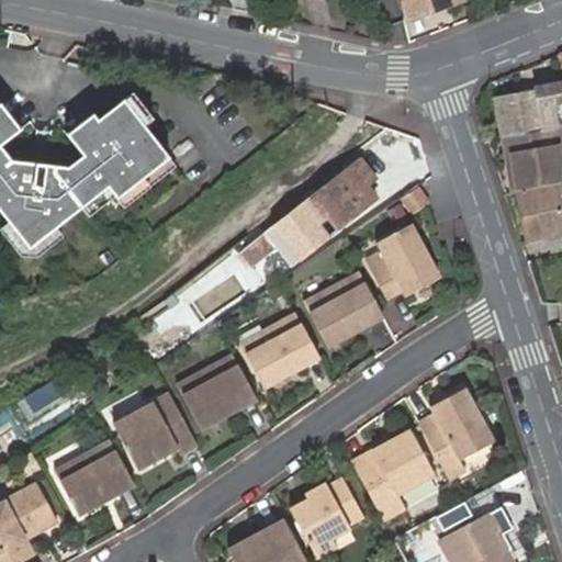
[(398,0),(404,22),(463,0),(398,0)]
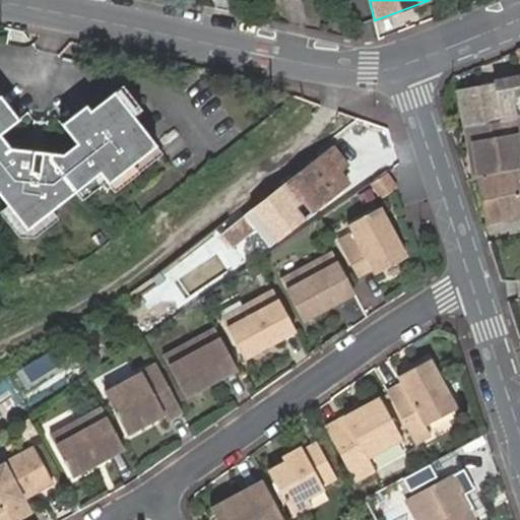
[(459,90),(465,127),(501,121),(514,119),(519,116),(519,114),(519,75),(498,80),(498,84),(494,85),(459,90)]
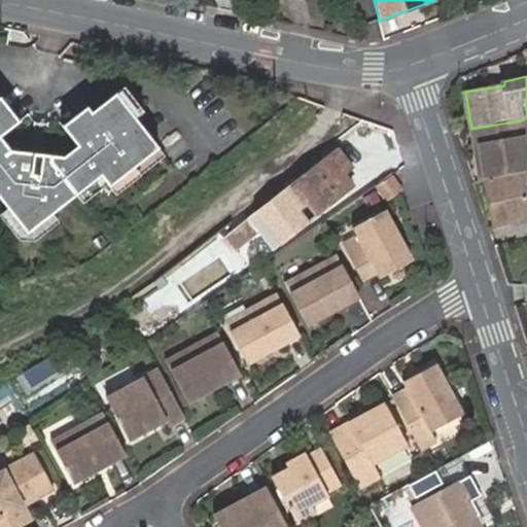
[(0,197),(9,209),(29,235),(54,216),(79,197),(104,178),(110,186),(161,148),(139,120),(119,95),(94,112),(90,107),(65,126),(77,141),(79,145),(62,157),(14,151),(3,136),(6,134),(23,121),(4,95),(0,97),(0,197)]
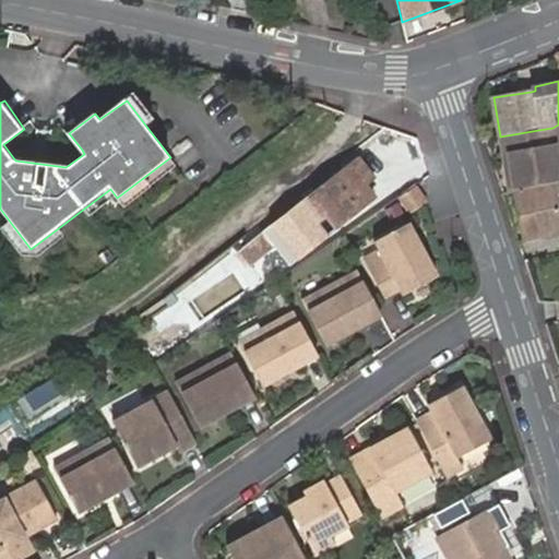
[(558,182),(558,122),(558,125),(552,128),(538,130),(500,137),(509,192),(512,191),(558,182)]
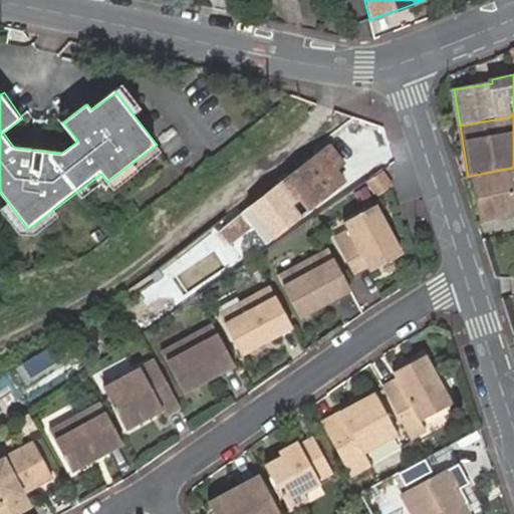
[(219,227),(227,236),(231,240),(263,216),(276,206),(284,217),(271,226),(277,234),(336,187),(327,175),(340,165),(325,145),(219,227)]
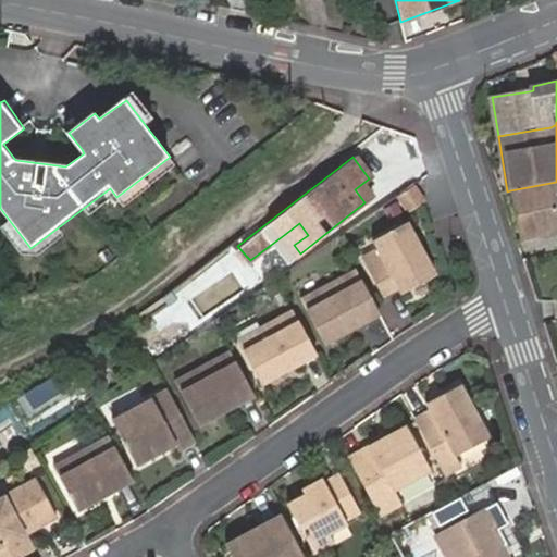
[(428,176),(422,161),(373,188),(380,201),(428,176)]
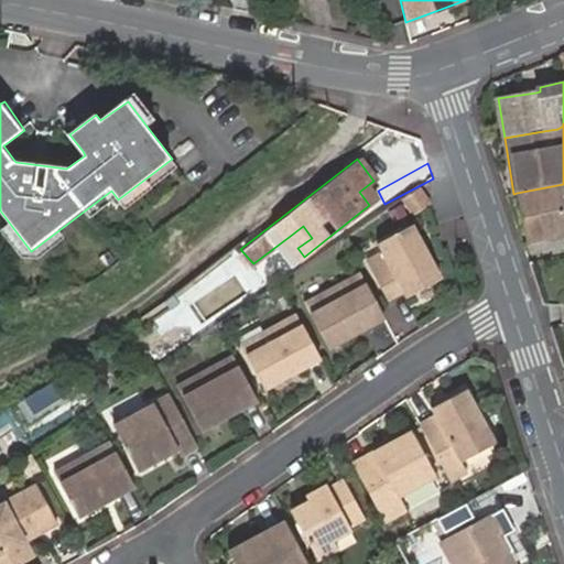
[(563,184),(517,193),(527,240),(563,234),(563,184)]
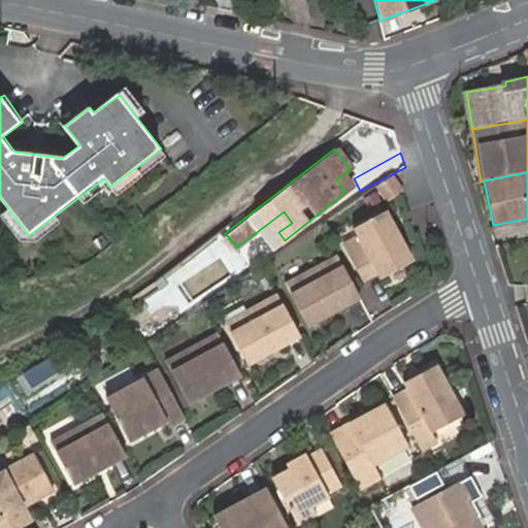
[(402,190),(394,175),(380,185),(388,197),(402,190)]
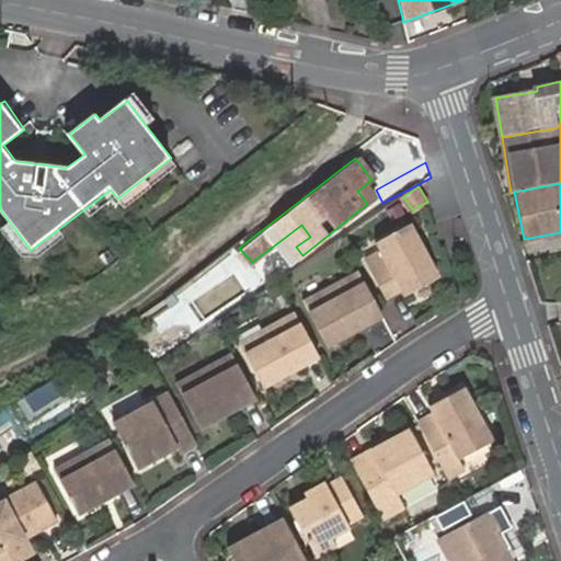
[(287,236),(296,247),(310,237),(301,225),(287,236)]
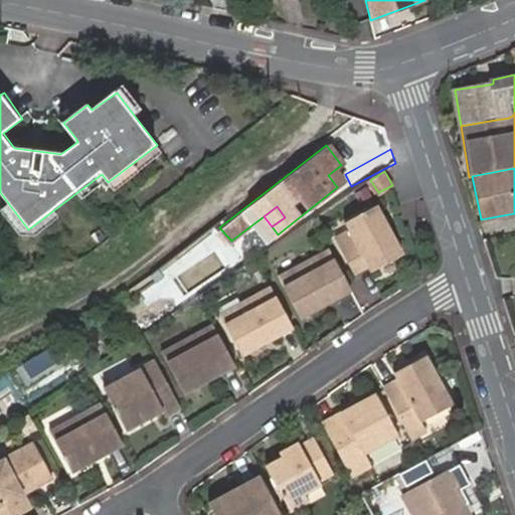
[(403,254),(378,208),(346,225),(350,232),(337,240),(354,274),(369,266),(371,272),(403,254)]
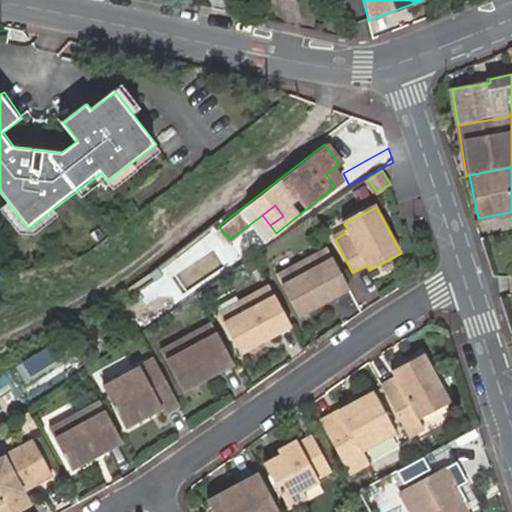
[(218,226),(198,242),(205,251),(226,235),(218,226)]
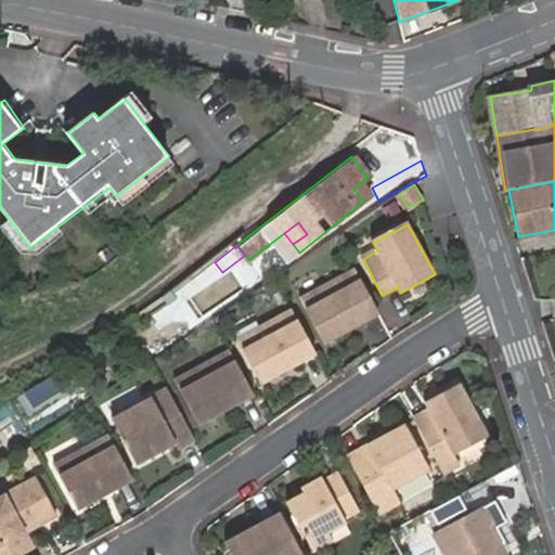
[(382,313),(357,268),(300,298),(325,343),(349,331),(347,325),(356,321),(359,325),(382,313)]
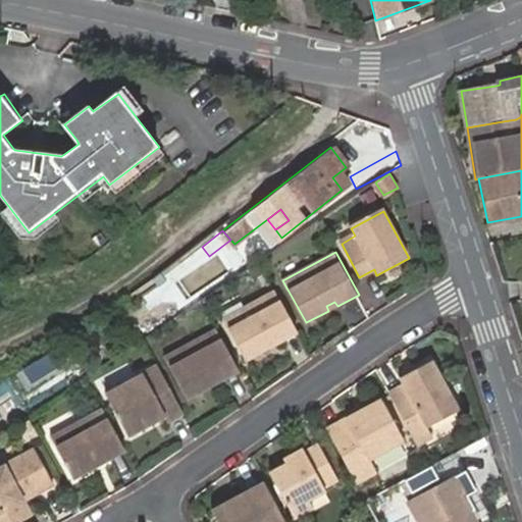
[(297,332),(274,291),(221,320),(244,361),(267,348),(265,344),(273,340),(275,344),(297,332)]
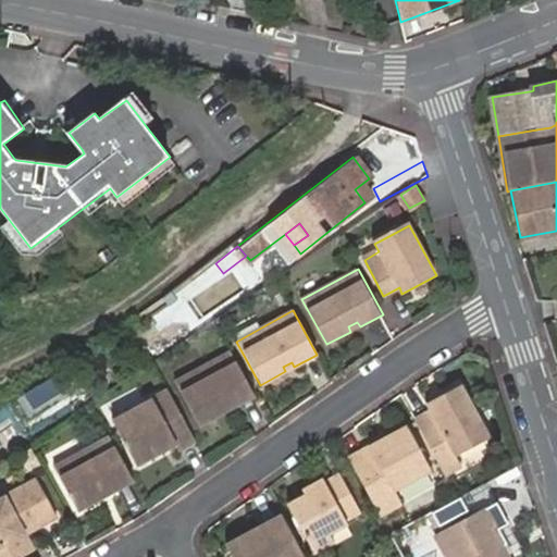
[(348,326),(350,332),(360,326),(357,322),(348,326)]
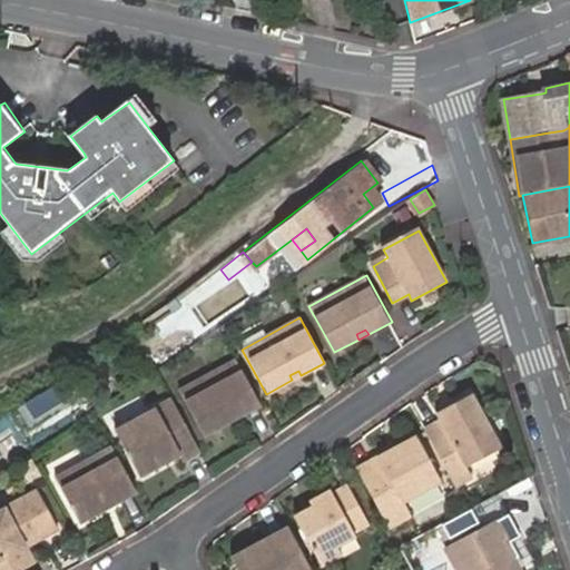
[(259,404),(236,360),(176,392),(199,436),(225,422),(222,414),(229,411),(233,418),(259,404)]
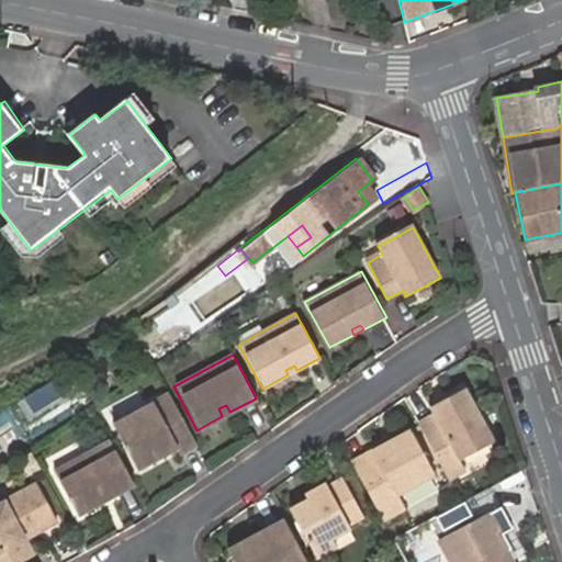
[(288,374),(296,370),(294,366),(285,370),(288,374)]
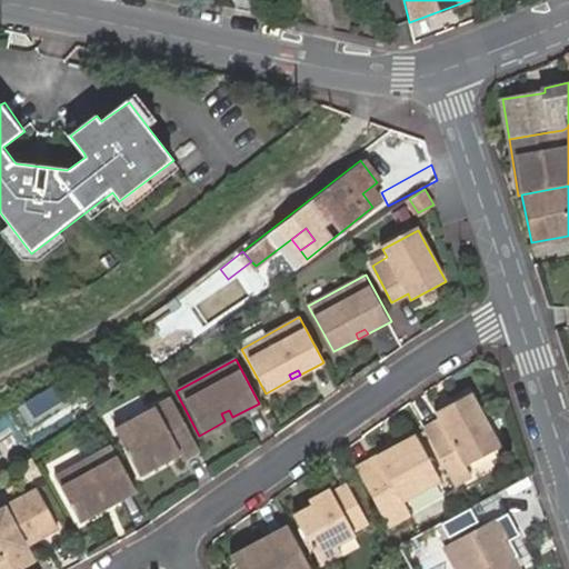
[(438,419),(423,427),(456,486),(469,478),(465,467),(496,449),(466,392),(449,401),(452,407),(436,415),(438,419)]
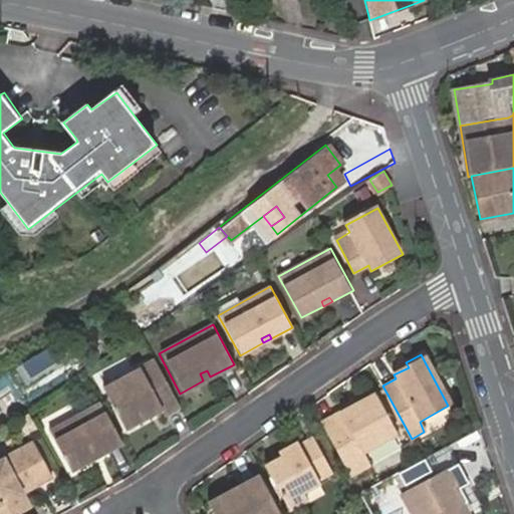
[(180,409),(155,360),(102,389),(129,436),(149,425),(146,420),(158,414),(160,419),(180,409)]
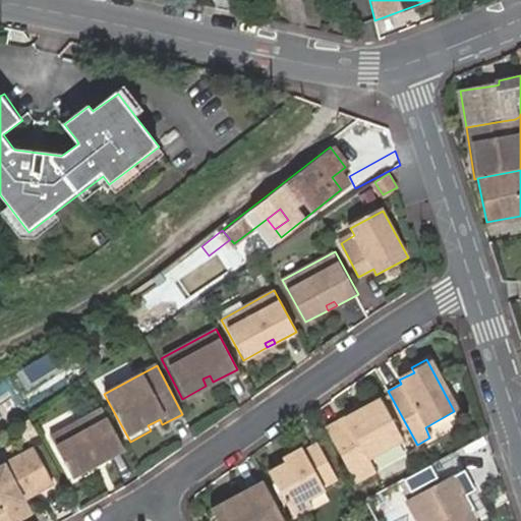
[(396,374),(399,380),(414,372),(411,367),(396,374)]
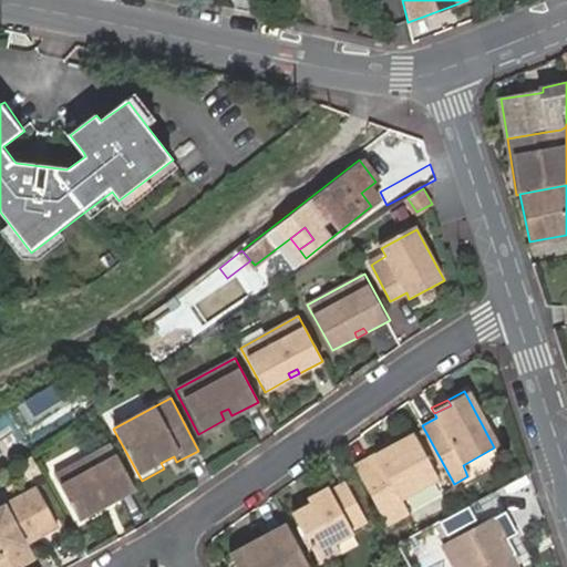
[(224,420),(232,415),(228,409),(220,412),(224,420)]
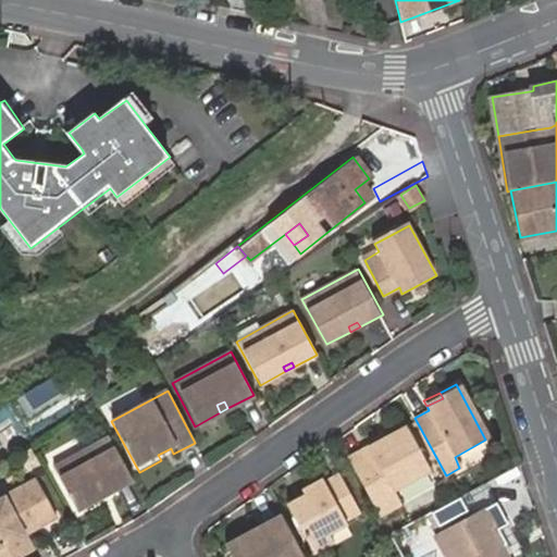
[(411,424),(355,453),(385,511),(409,499),(403,486),(435,470),(411,424)]
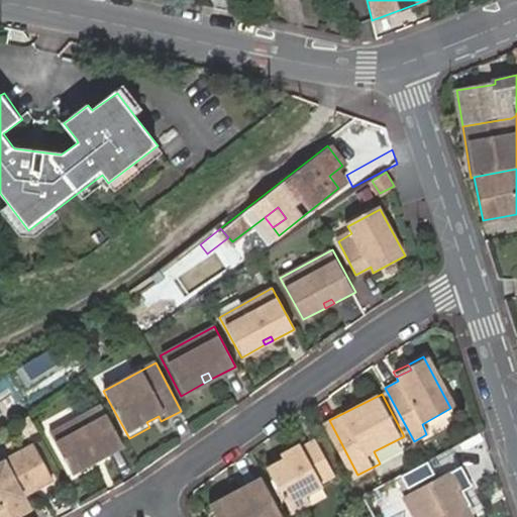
[(121,446),(99,404),(47,431),(71,474),(94,461),(92,456),(101,452),(103,457),(121,446)]
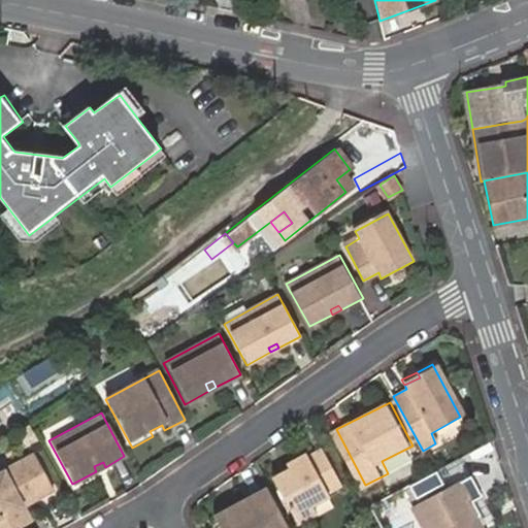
[(150,431),(153,436),(164,430),(162,425),(150,431)]
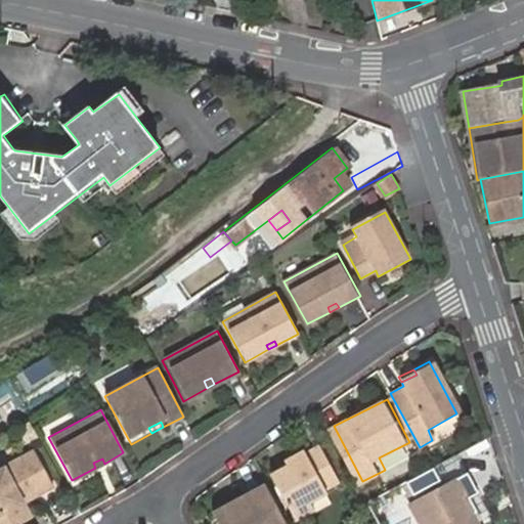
[(35,437),(28,423),(18,428),(26,442),(35,437)]
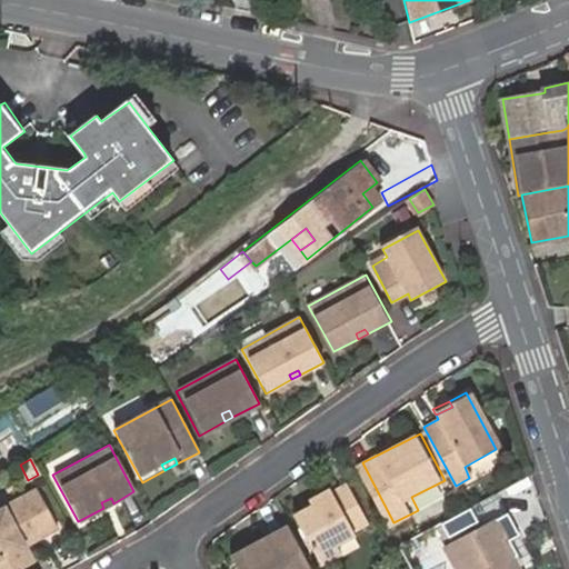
[(308,506),(289,516),(312,557),(332,547),(328,538),(347,528),(345,522),(360,515),(340,477),(323,486),(322,482),(301,495),(305,500),(308,506)]
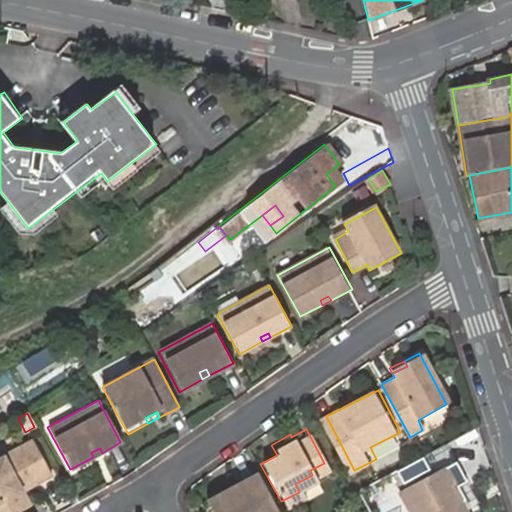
[(0,511),(15,511),(29,505),(18,485),(14,479),(28,471),(31,478),(46,469),(27,435),(0,449),(0,511)]
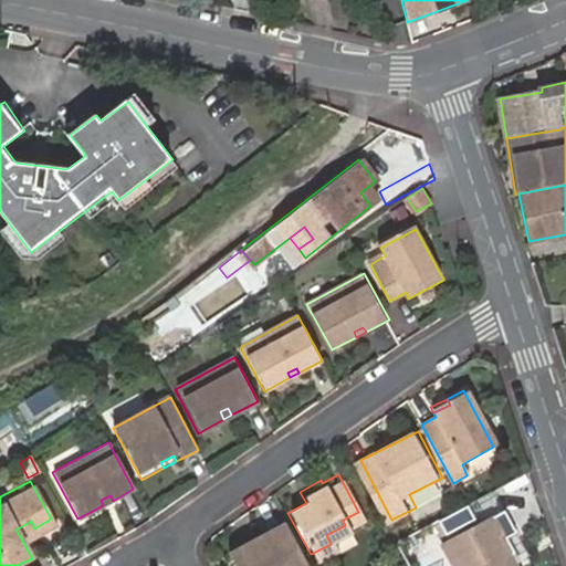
[(103,505),(113,501),(111,495),(101,500),(103,505)]
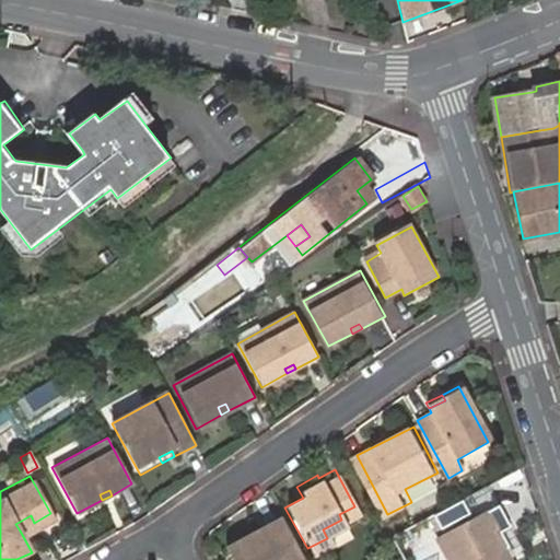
[(282,502),(284,508),(303,498),(300,492),(282,502)]
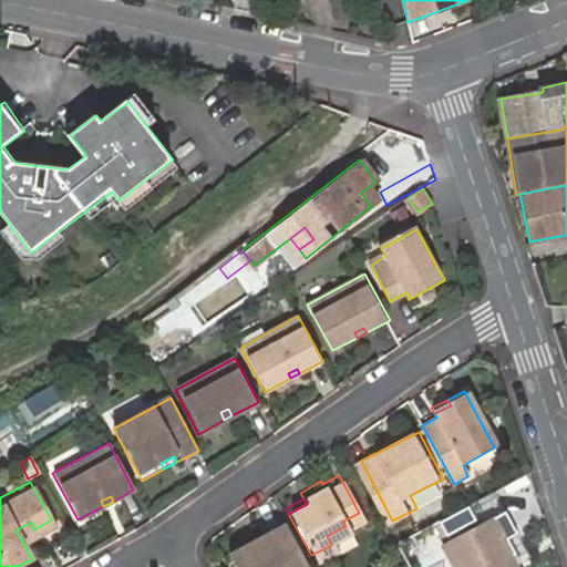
[(454,566),(514,566),(512,560),(516,558),(507,542),(517,537),(505,514),(444,546),(454,566)]
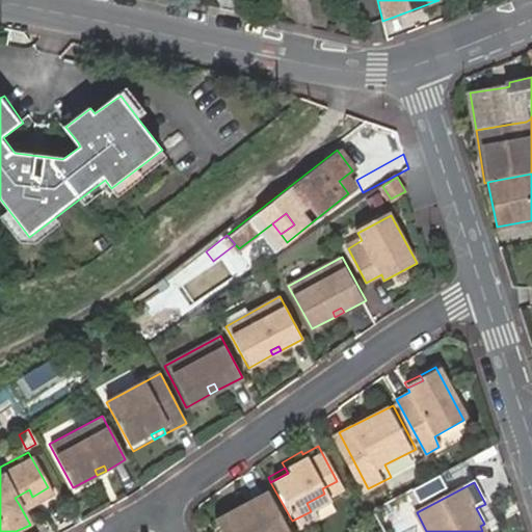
[(19,504),(32,497),(29,489),(15,498),(19,504)]
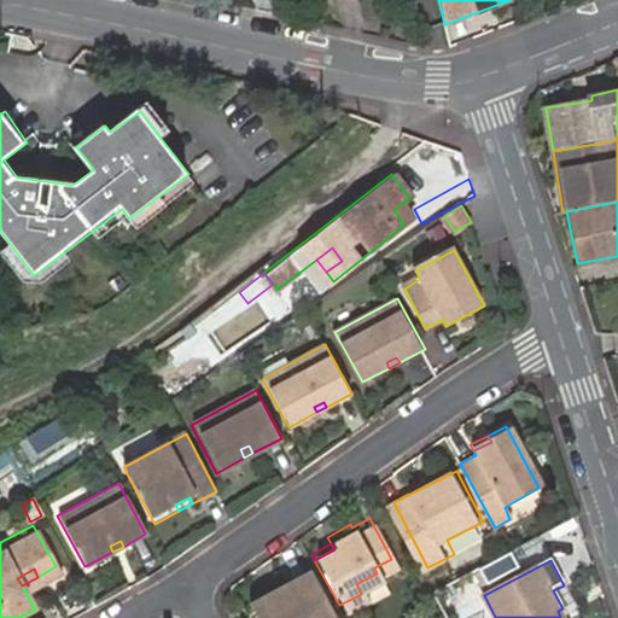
[(334,617),(330,608),(312,573),(286,587),(289,592),(277,598),(274,594),(251,605),(257,617),(334,617)]
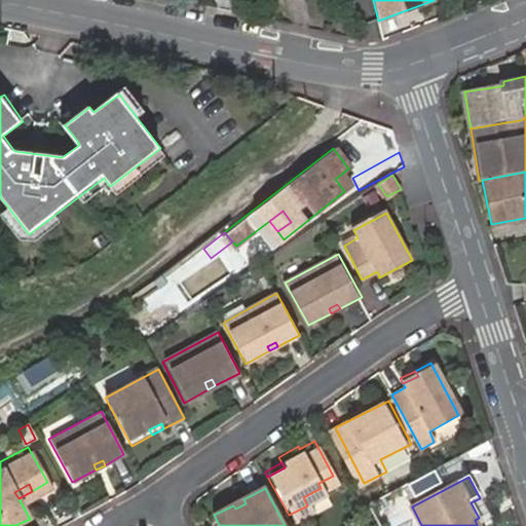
[(243,499),(233,505),(235,509),(246,503),(243,499)]
